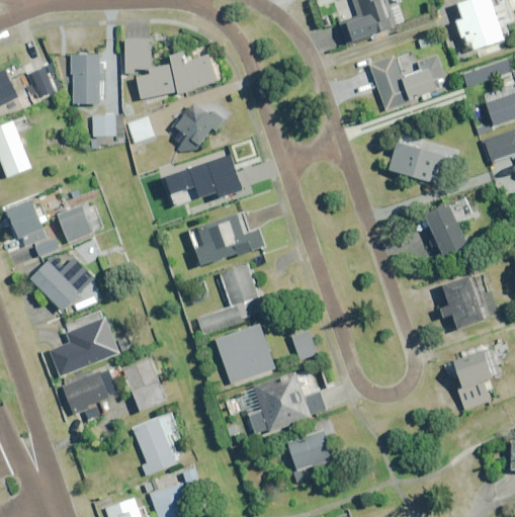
[(390,8),(387,0),(351,0),(357,17),(341,22),(347,42),(396,27),(390,8)]
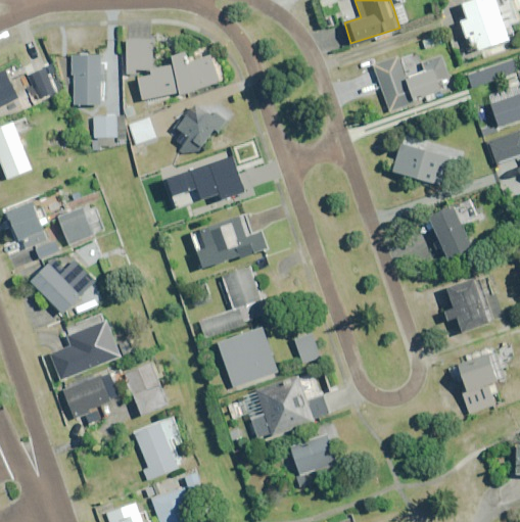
[(516,22),(508,0),(469,0),(461,3),(466,17),(459,19),(470,53),(512,39),(507,26),(516,22)]
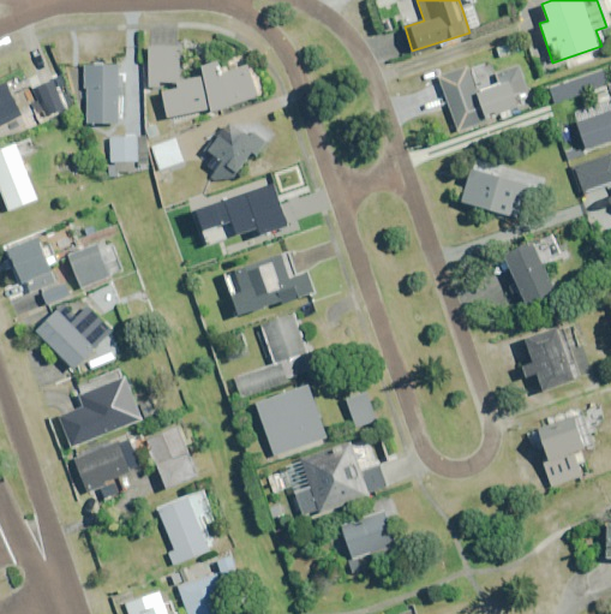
[(161,87),(167,115),(258,97),(252,67),(225,73),(221,58),(201,61),(203,75),(177,81),(179,46),(149,45),(148,87),(161,87)]
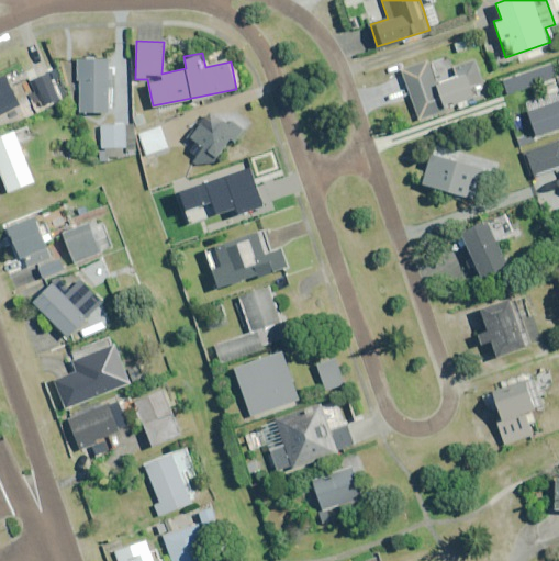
[(481,83),(473,60),(454,67),(457,77),(449,79),(440,56),(401,70),(418,120),(446,110),(446,108),(478,96),(474,86),(481,83)]
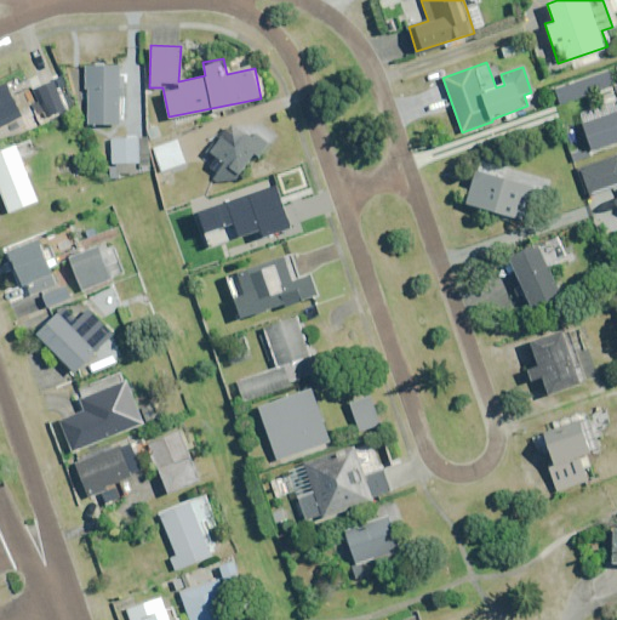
[(119,98),(131,97),(131,85),(119,85),(119,64),(85,64),(86,125),(120,124),(119,98)]
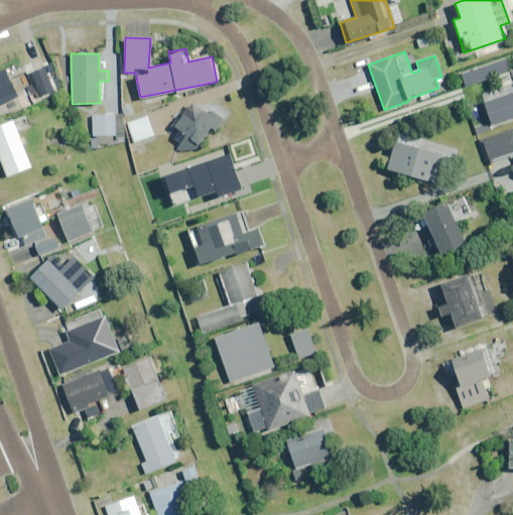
[(509,71),(505,58),(461,75),(465,87),(509,71)]
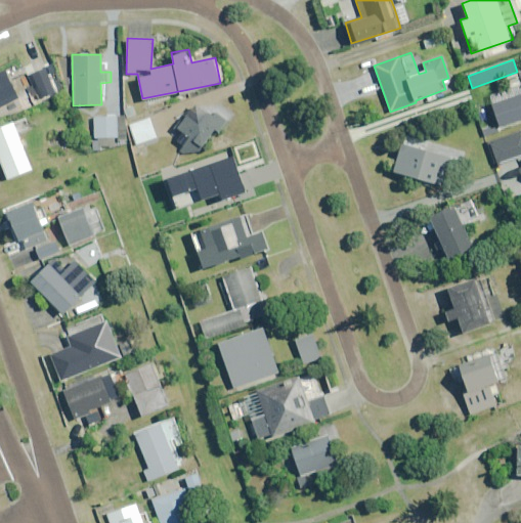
[(27,85),(16,62),(0,70),(0,106),(17,98),(13,91),(27,85)]
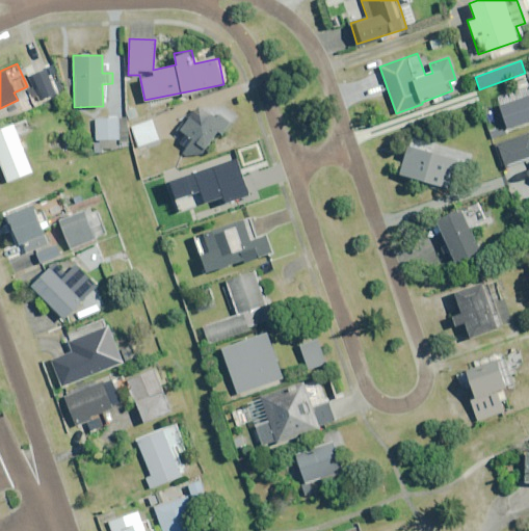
[(54,94),(47,70),(31,75),(40,98),(54,94)]
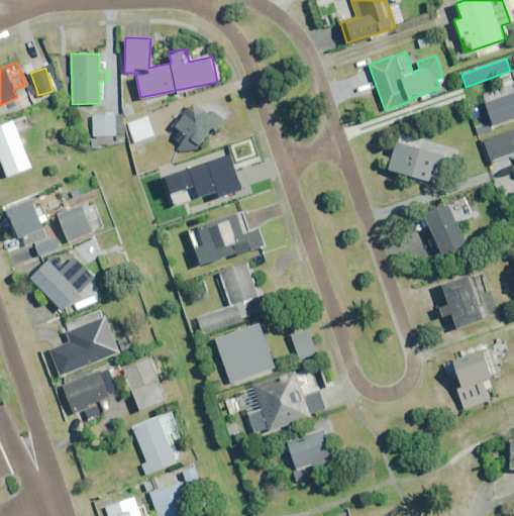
[(513,89),(484,100),(487,110),(471,116),(477,131),(513,117),(513,89)]
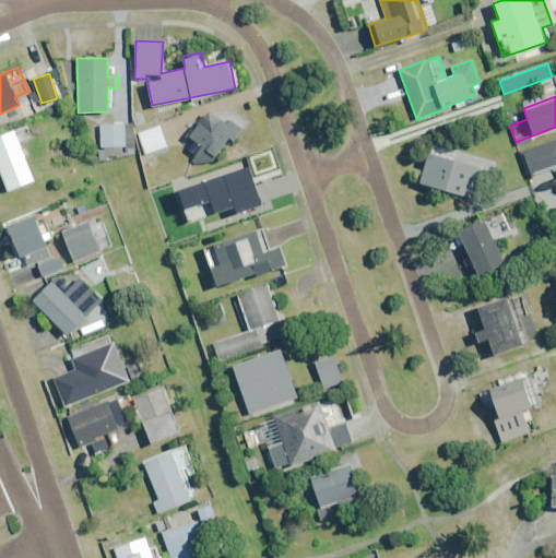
[(233,142),(241,128),(225,118),(224,121),(206,110),(198,126),(192,122),(184,135),(192,141),(184,156),(196,164),(211,162),(225,138),(233,142)]
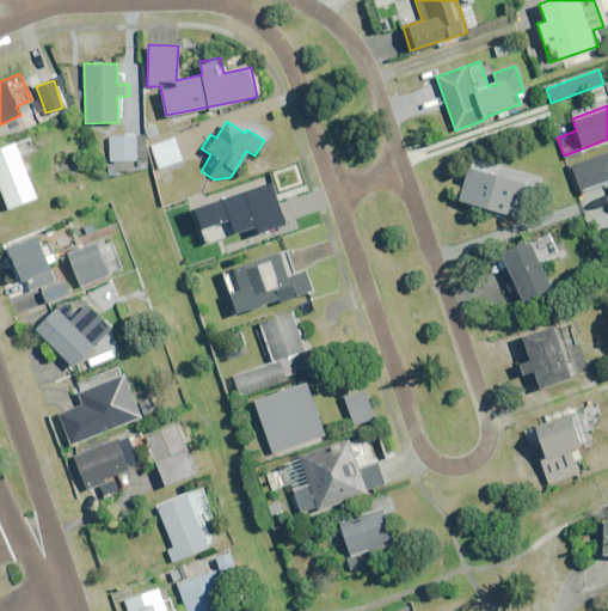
[(108,136),(108,178),(117,178),(117,171),(145,170),(145,136),(108,136)]
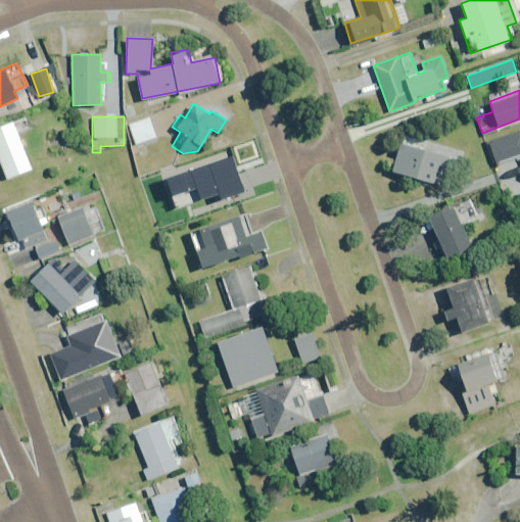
[(127,123),(138,158),(147,155),(143,142),(155,138),(148,116),(127,123)]
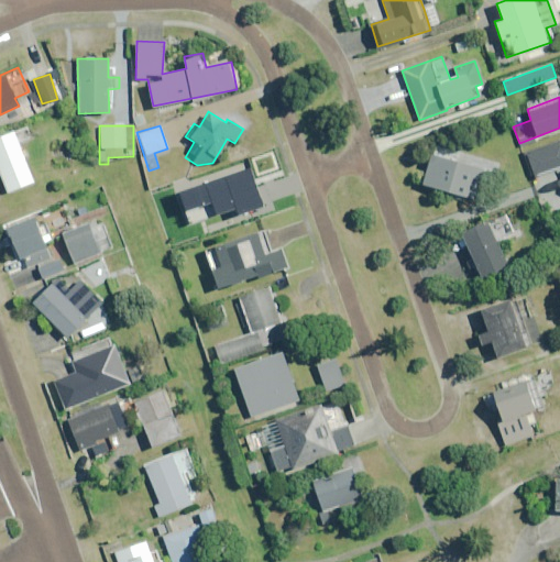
[(34,183),(12,131),(0,135),(0,175),(8,194),(34,183)]
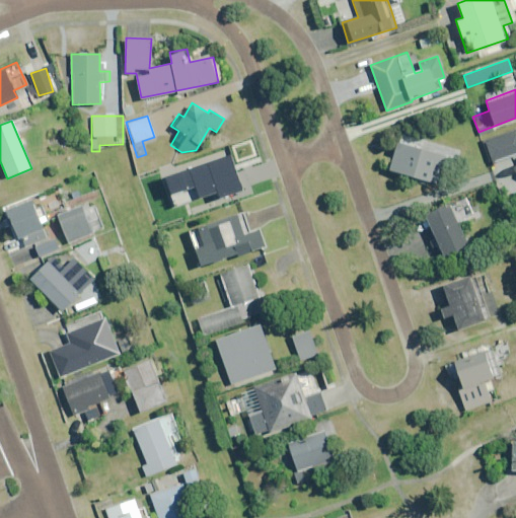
[(515,131),(514,132),(513,130),(482,140),(491,164),(515,154),(515,131)]
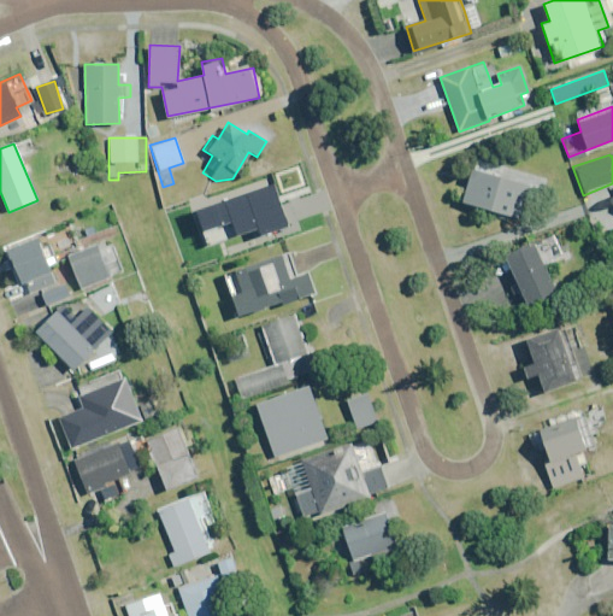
[(543,189),(510,180),(471,168),(461,203),(534,223),(543,189)]
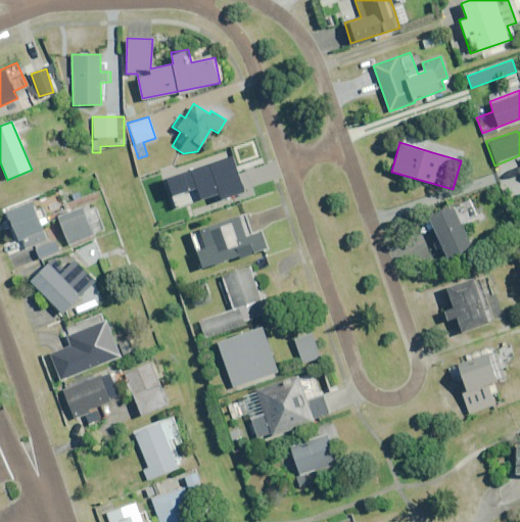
[(237,196),(222,155),(187,168),(195,191),(183,196),(189,215),(237,196)]
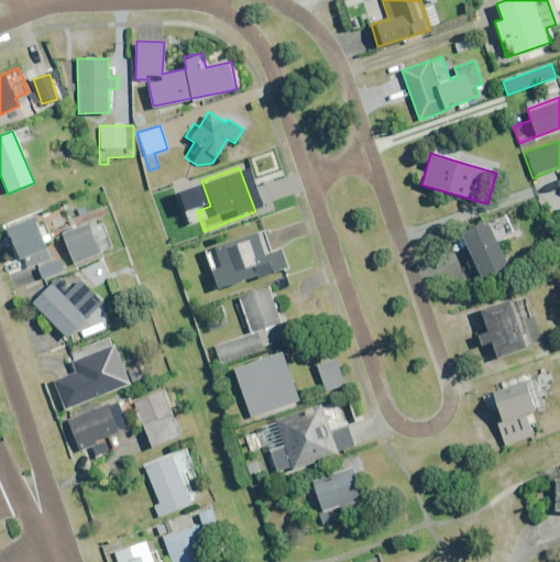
[(536,198),(533,186),(515,191),(519,204),(536,198)]
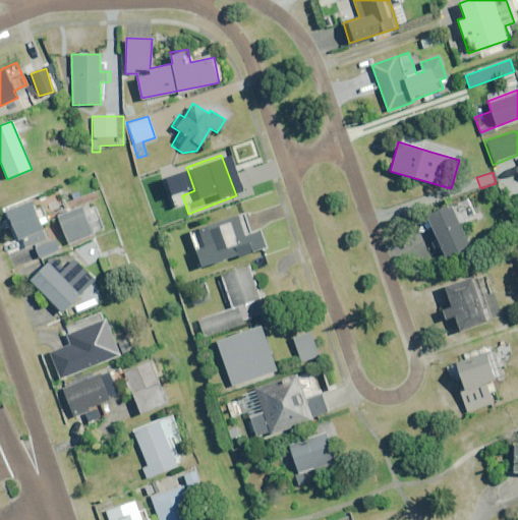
[(101,189),(95,174),(82,179),(89,193),(101,189)]
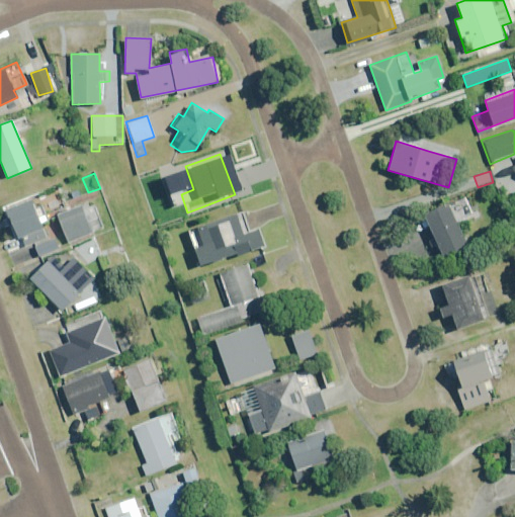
[(54,236),(47,239),(43,227),(49,224),(37,195),(6,208),(17,237),(20,236),(24,247),(31,244),(37,258),(59,249),(54,236)]
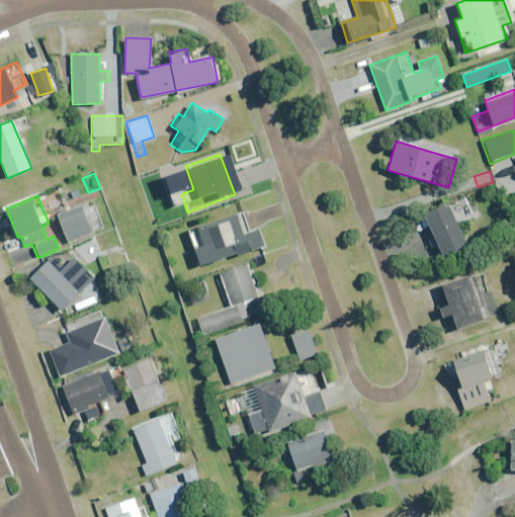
[(460,232),(471,227),(467,219),(474,217),(463,196),(424,214),(443,257),(466,246),(460,232)]
